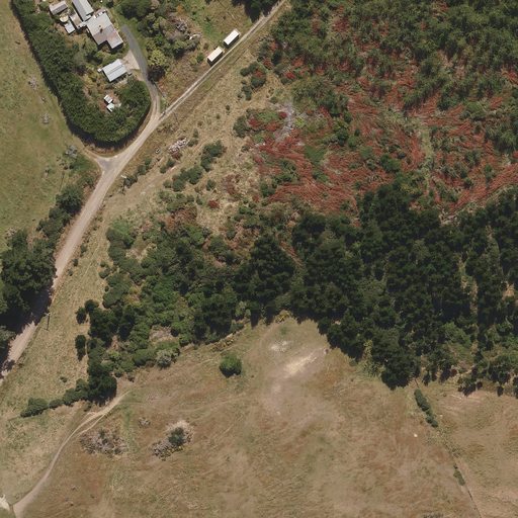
[(55,13),(69,6),(66,0),(62,0),(51,5),(55,13)]
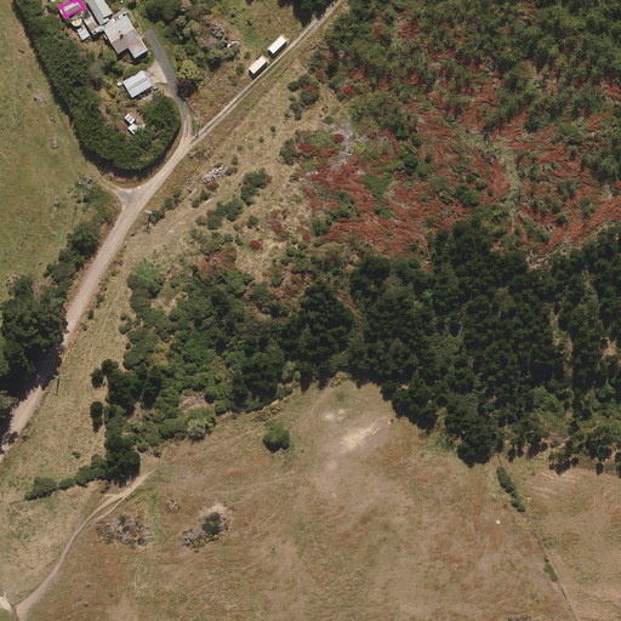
[(89,0),(103,23),(115,15),(106,0),(89,0)]
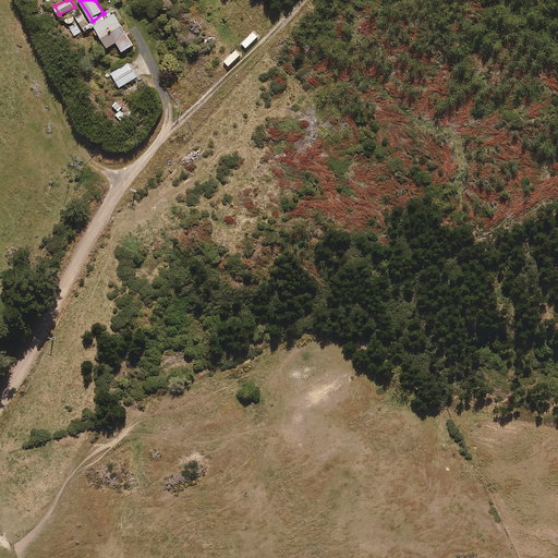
[(85,29),(91,25),(83,12),(76,16),(85,29)]
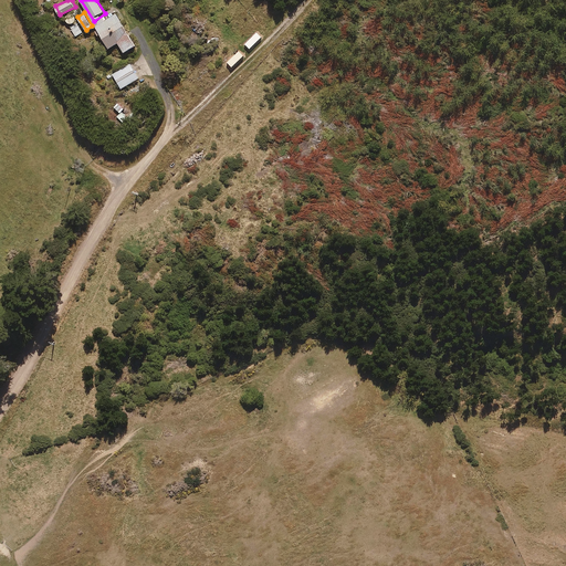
[(125,50),(136,43),(117,12),(96,24),(109,46),(118,41),(125,50)]
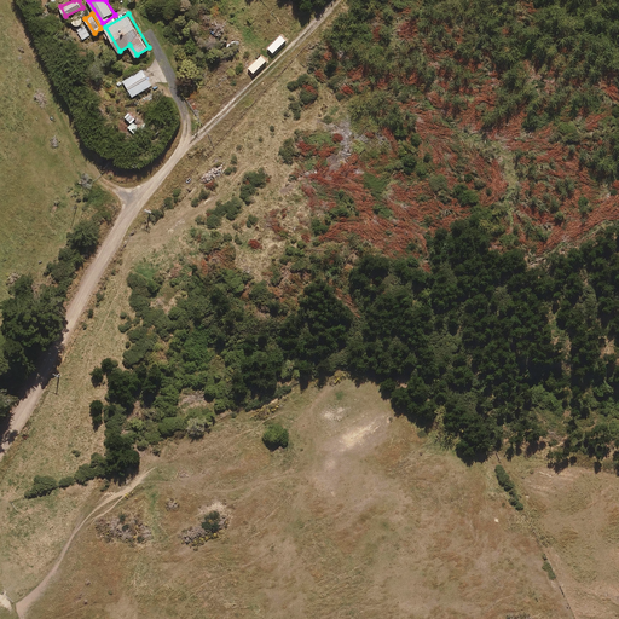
[(134,96),(152,84),(143,68),(123,81),(134,96)]
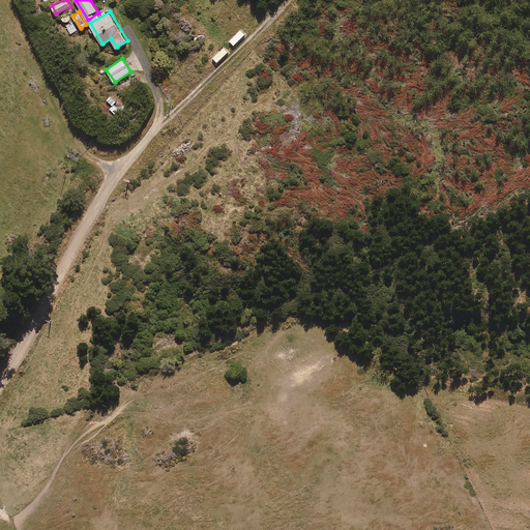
[(113,113),(120,110),(116,101),(109,105),(113,113)]
